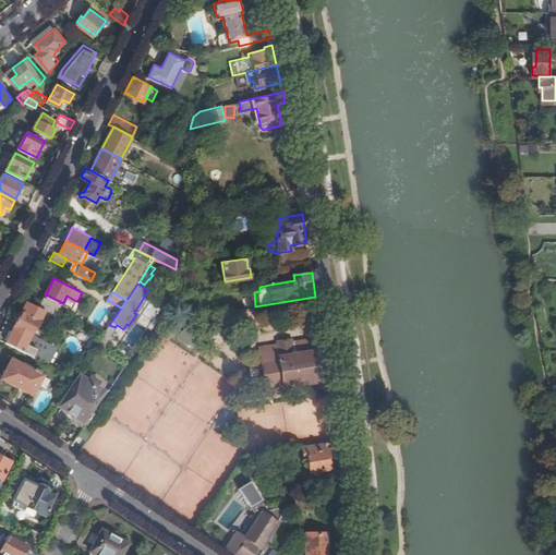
[(67,296),(63,303),(72,308),(76,301),(67,296)]
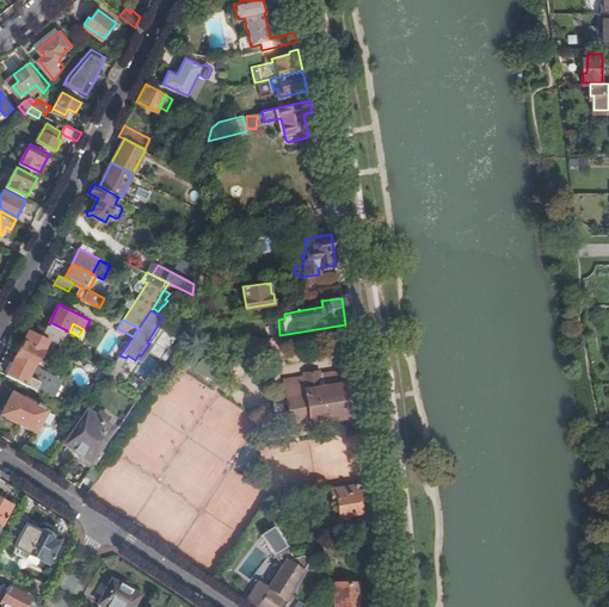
[(17,355),(7,351),(0,365),(0,370),(55,398),(65,381),(36,365),(38,359),(47,363),(51,353),(44,350),(49,340),(30,329),(17,355)]
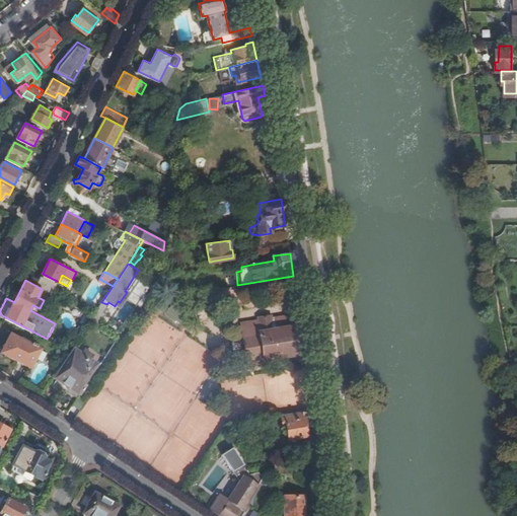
[(243,302),(243,286),(216,286),(216,301),(243,302)]
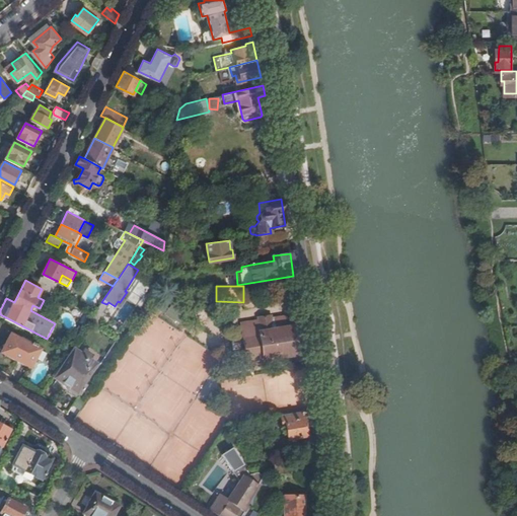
[(260,319),(242,322),(249,366),(276,362),(275,359),(291,356),(291,354),(299,352),(295,326),(289,327),(287,315),(272,317),(272,315),(259,317),(260,319)]
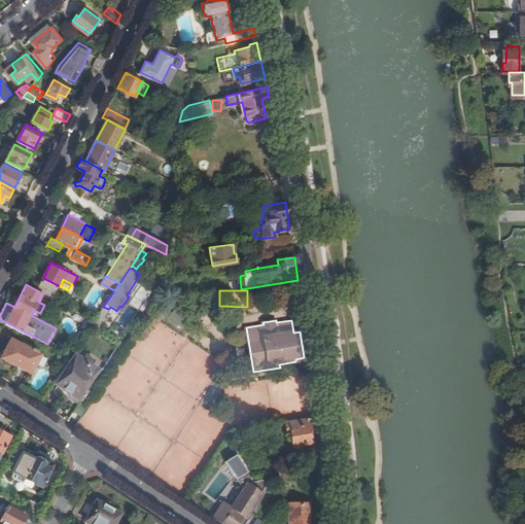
[(10,348),(6,358),(33,373),(42,353),(11,338),(7,346),(10,348)]
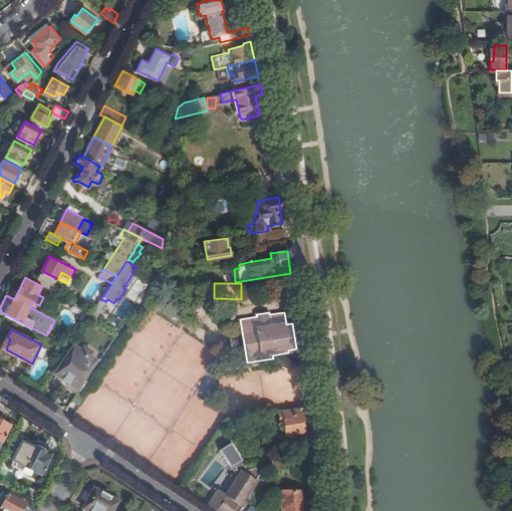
[(2,347),(6,349),(10,339),(7,337),(2,347)]
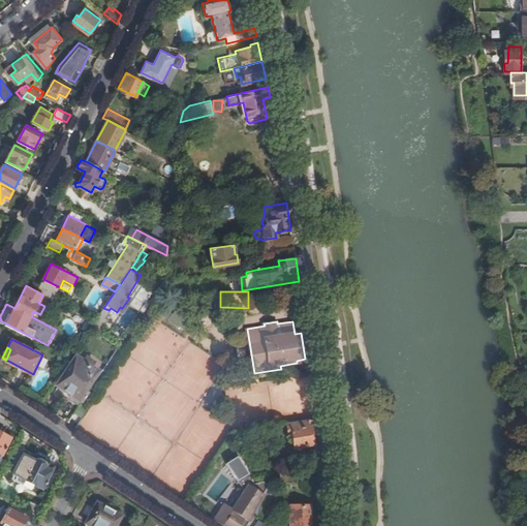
[(92,365),(84,360),(76,354),(57,383),(80,399),(90,384),(93,383),(101,371),(92,365)]
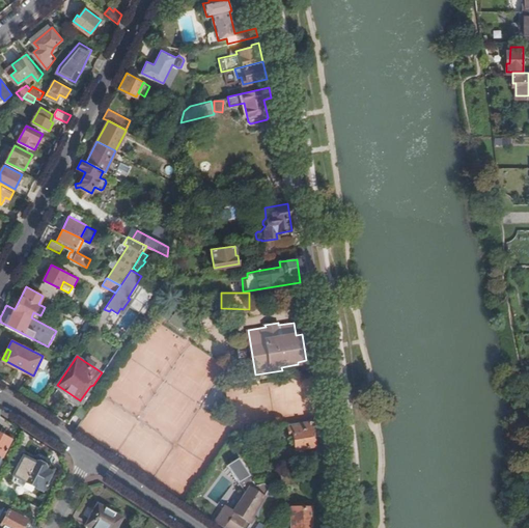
[(87,356),(84,361),(92,366),(94,361),(87,356)]
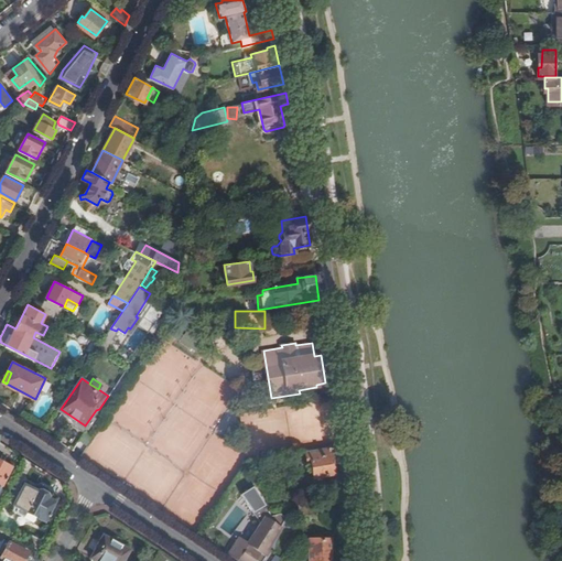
[(345,460),(343,444),(306,451),(307,457),(311,456),(314,476),(335,472),(333,462),(345,460)]
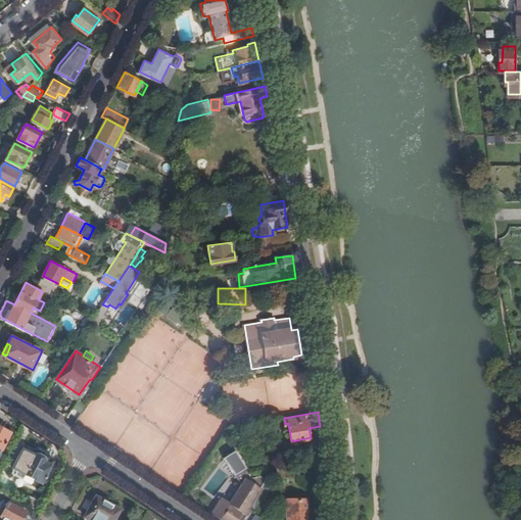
[(0,447),(3,450),(12,432),(0,426),(0,447)]
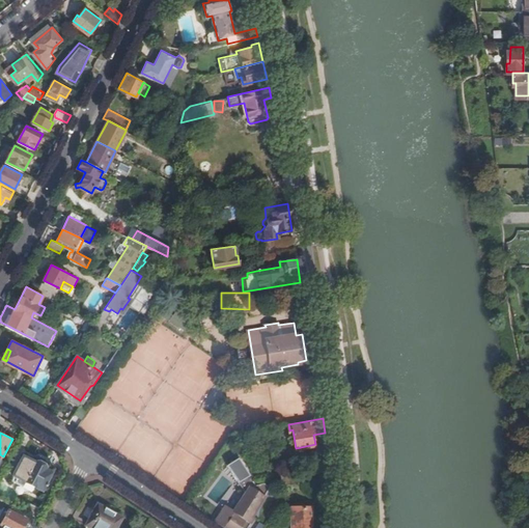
[(242,436),(243,443),(256,441),(255,433),(242,436)]
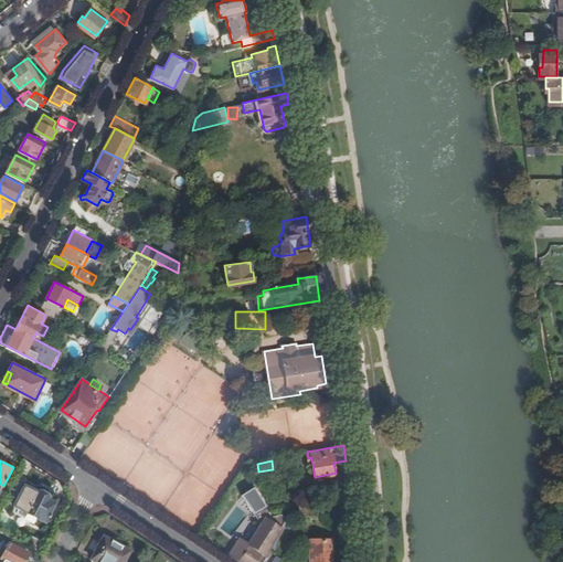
[(40,491),(25,485),(14,505),(46,521),(57,501),(49,497),(46,494),(43,491),(40,491)]
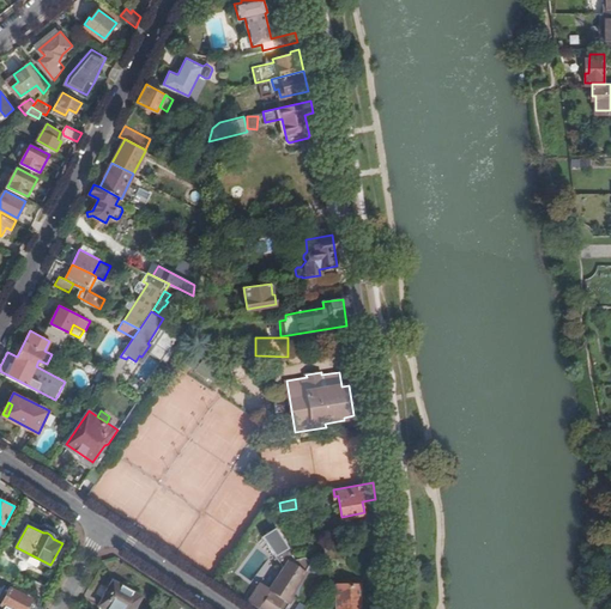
[(266,535),(272,546),(285,537),(279,528),(266,535)]
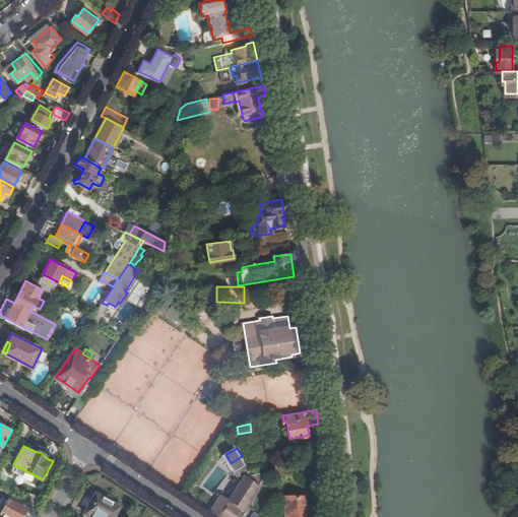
[(257,455),(250,458),(254,465),(262,464),(257,455)]
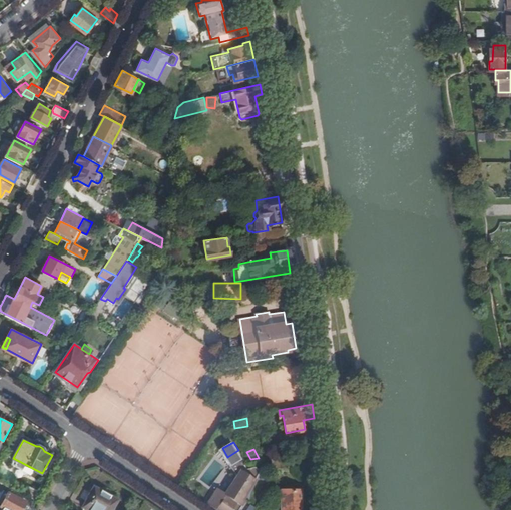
[(218,486),(208,503),(218,509),(230,509),(233,506),(237,509),(238,509),(246,498),(245,497),(257,481),(260,469),(254,465),(248,468),(238,450),(227,457),(238,475),(226,491),(218,486)]
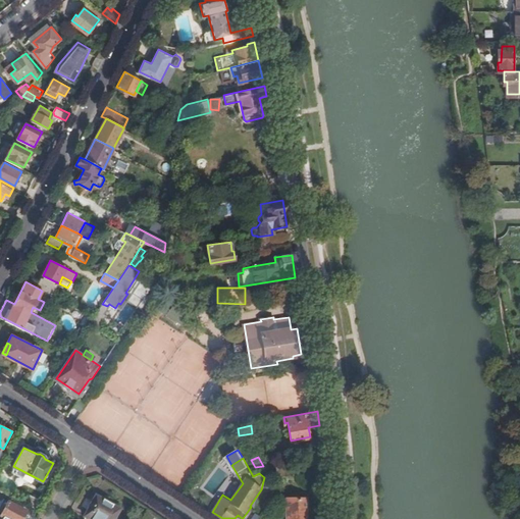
[(306,471),(304,459),(275,464),(276,477),(306,471)]
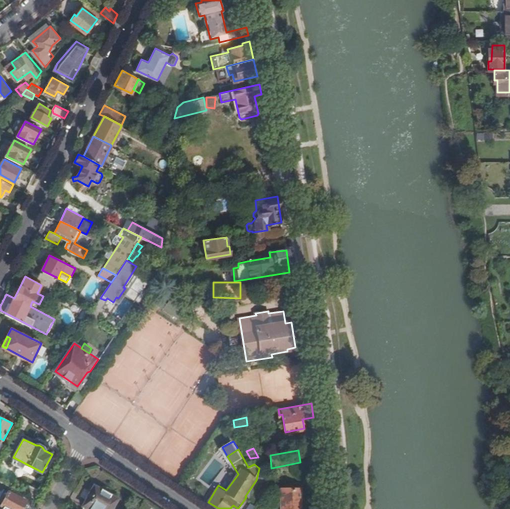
[(25,493),(36,499),(41,490),(29,484),(25,493)]
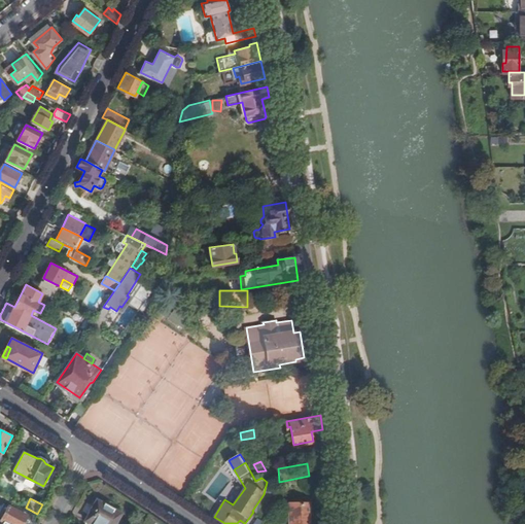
[(100,499),(98,498),(86,520),(94,523),(114,523),(121,512),(119,511),(119,510),(100,499)]
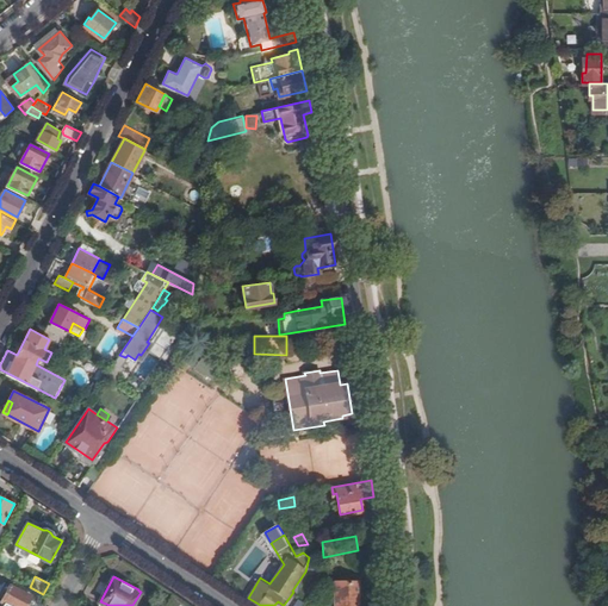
[(358,605),(359,581),(336,581),(336,605),(358,605)]
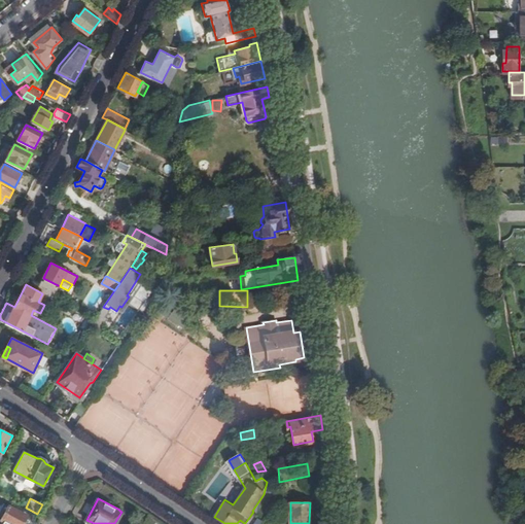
[(8,508),(3,505),(0,511),(0,518),(10,523),(23,523),(28,515),(9,505),(8,508)]
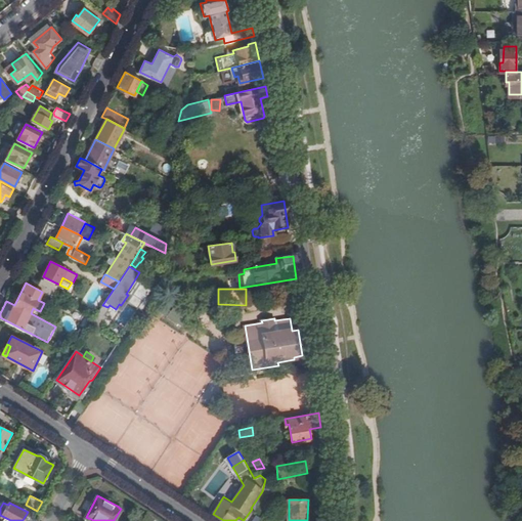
[(250,520),(259,520),(262,516),(255,512),(250,520)]
